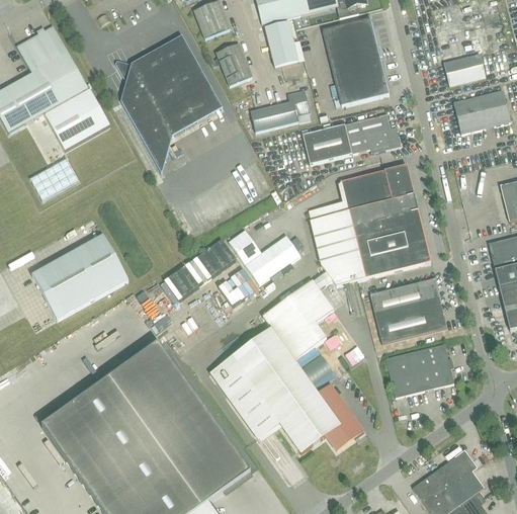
[(203,38),(229,28),(218,0),(192,10),(203,38)]
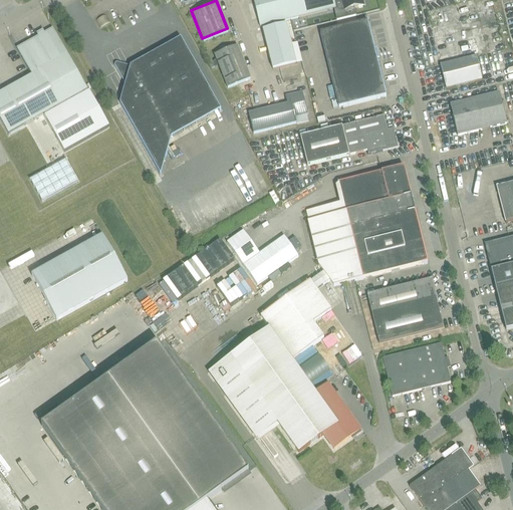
[(253,0),(259,23),(297,14),(293,0),(253,0)]
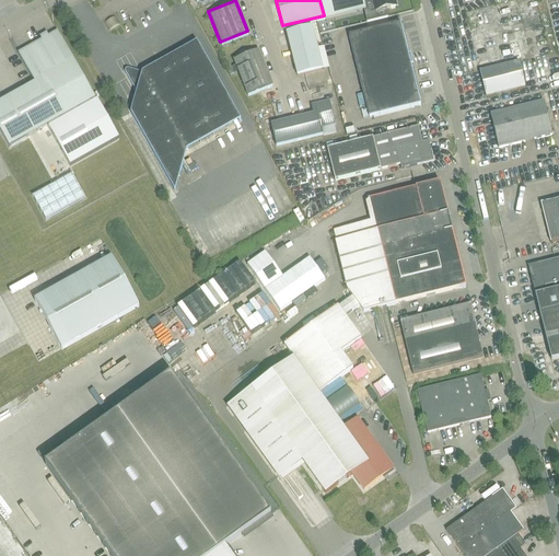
[(319,0),(324,15),(364,6),(362,0),(319,0)]
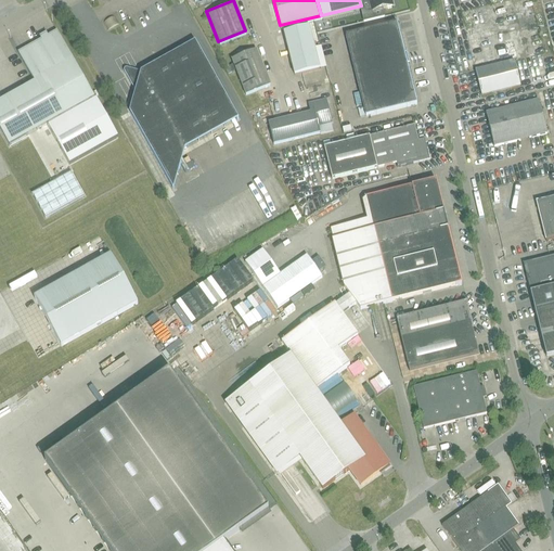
[(416,100),(403,50),(396,18),(345,30),(362,103),(357,105),(359,114),(416,100)]
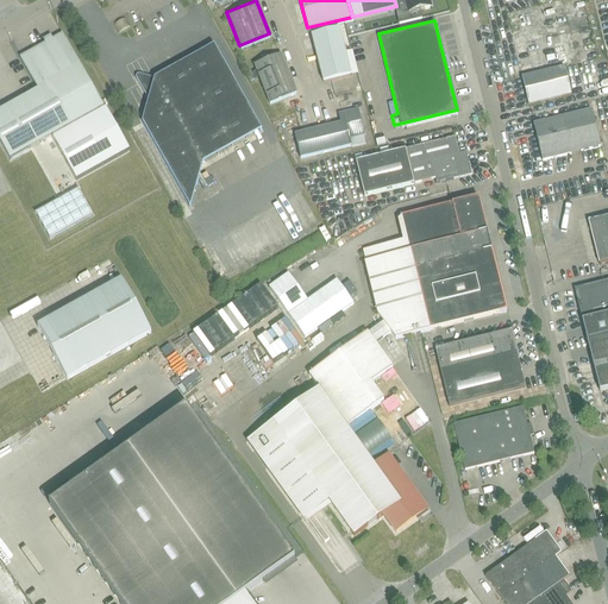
[(350,71),(338,27),(338,25),(311,32),(323,79),(350,71)]
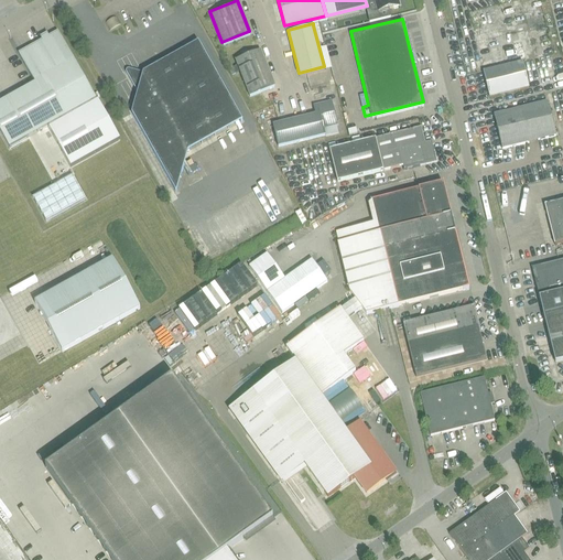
[(39,33),(41,38),(19,51),(34,79),(0,97),(0,129),(9,144),(46,124),(69,163),(119,136),(96,95),(95,96),(74,57),(57,29),(49,34),(45,30),(39,33)]
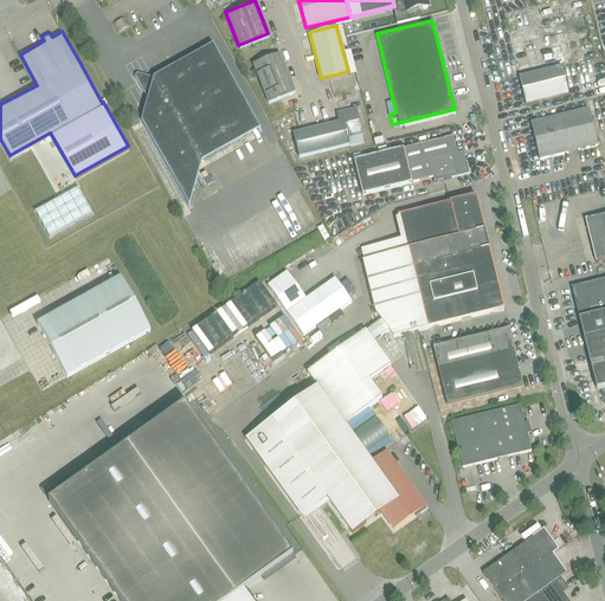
[(190,201),(200,163),(201,159),(259,125),(212,41),(154,73),(137,70),(136,70),(135,70),(135,71),(134,72),(134,73),(134,75),(154,110),(141,118),(188,202),(190,201)]
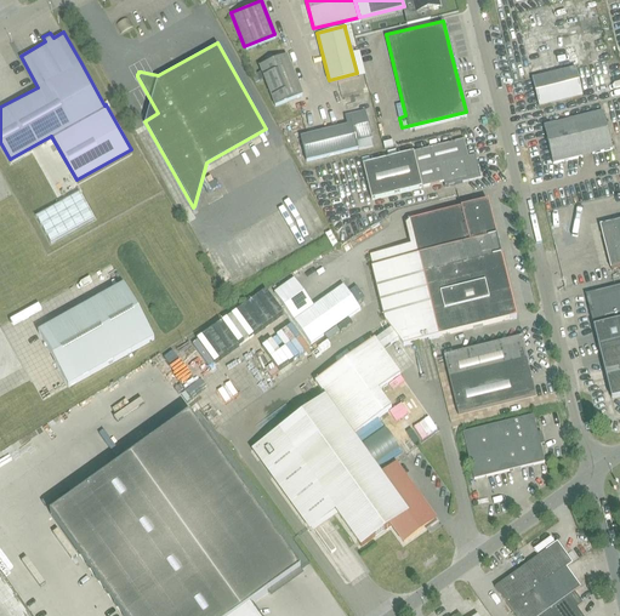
[(274,102),(301,92),(285,52),(259,63),(274,102)]
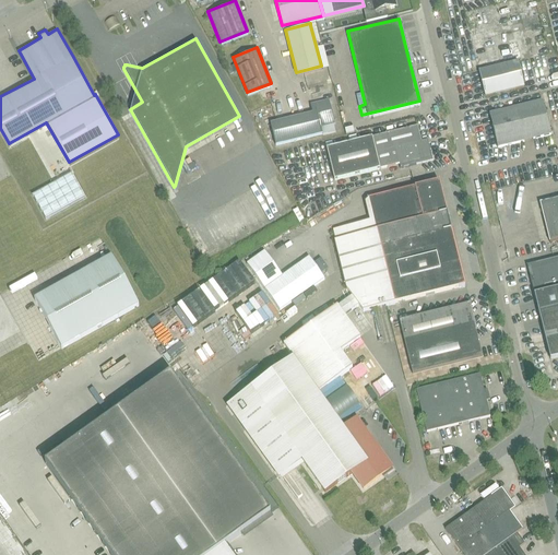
[(478,67),(485,92),(523,83),(517,57),(478,67)]
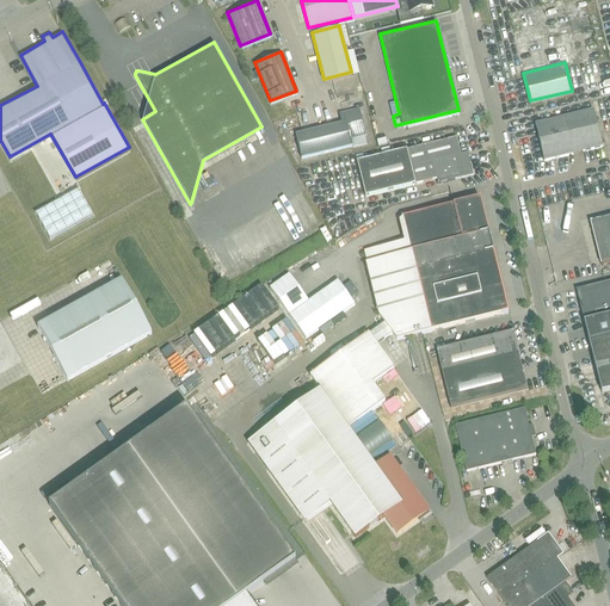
[(340,121),(295,131),(300,155),(351,142),(351,143),(365,140),(363,133),(364,131),(358,106),(343,110),(343,112),(342,115),(339,116),(340,121)]
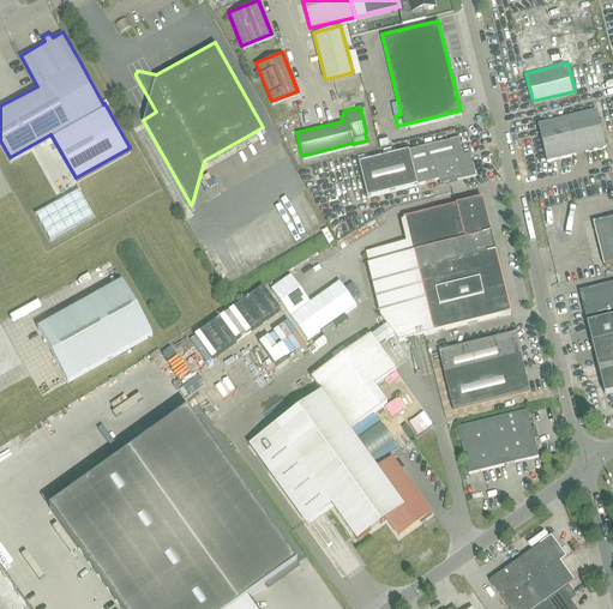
[(604,144),(600,128),(595,107),(536,121),(546,158),(604,144)]
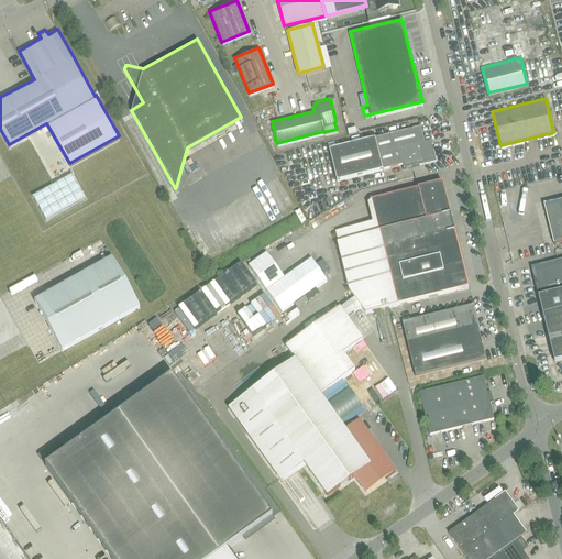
[(403,166),(414,163),(437,157),(431,136),(423,139),(419,123),(328,144),(335,177),(401,162),(403,166)]
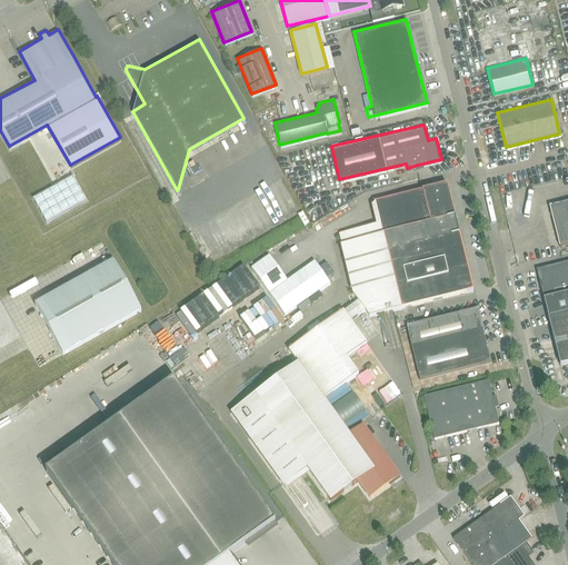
[(32,195),(46,219),(86,197),(72,174),(32,195)]
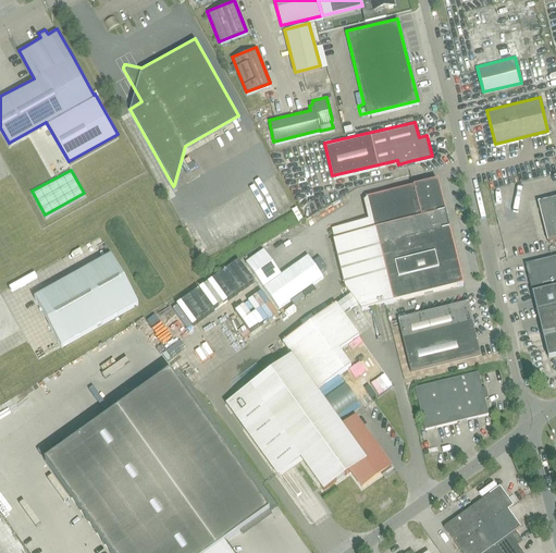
[(437,177),(367,194),(374,225),(346,233),(344,222),(331,225),(334,235),(333,236),(344,283),(349,292),(335,302),(334,300),(281,340),(297,361),(301,368),(316,386),(350,363),(338,347),(358,333),(342,311),(357,300),(360,307),(455,284),(461,283),(448,226),(446,218),(437,177)]
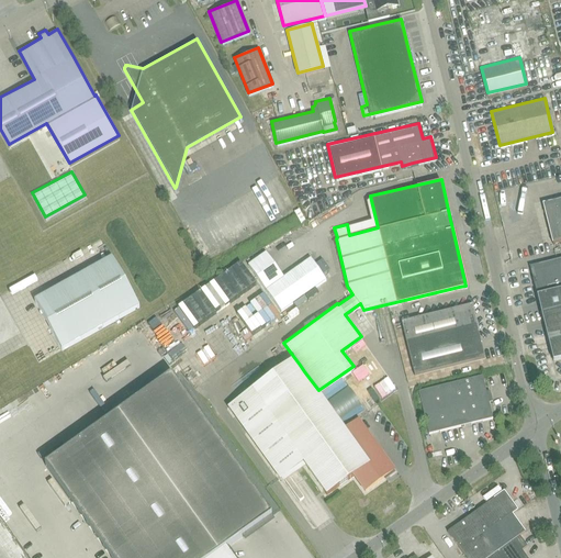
[(560,194),(542,200),(552,240),(560,237),(560,194)]
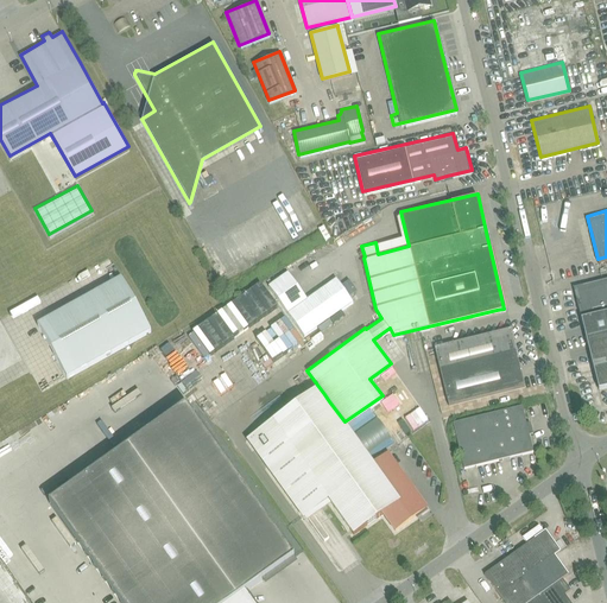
[(288,268),(267,283),(303,334),(352,298),(335,275),(307,296),(288,268)]
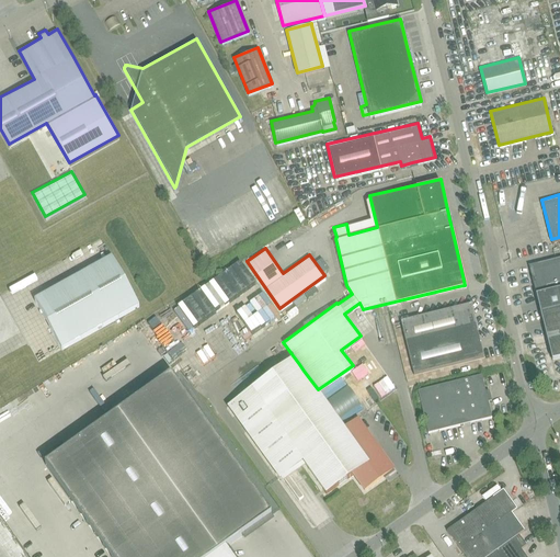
[(111,254),(33,298),(60,347),(137,303),(111,254)]
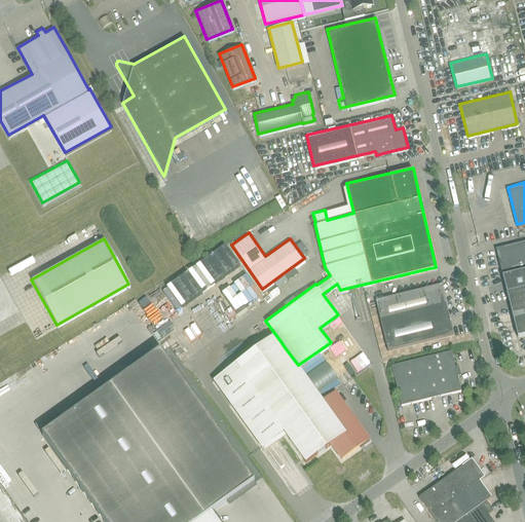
[(502,273),(524,267),(524,238),(495,246),(498,257),(497,257),(498,264),(499,263),(502,273)]
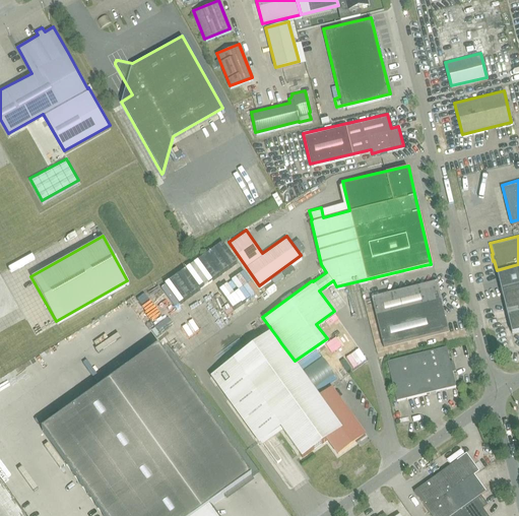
[(518,264),(497,270),(511,330),(518,328),(518,264)]
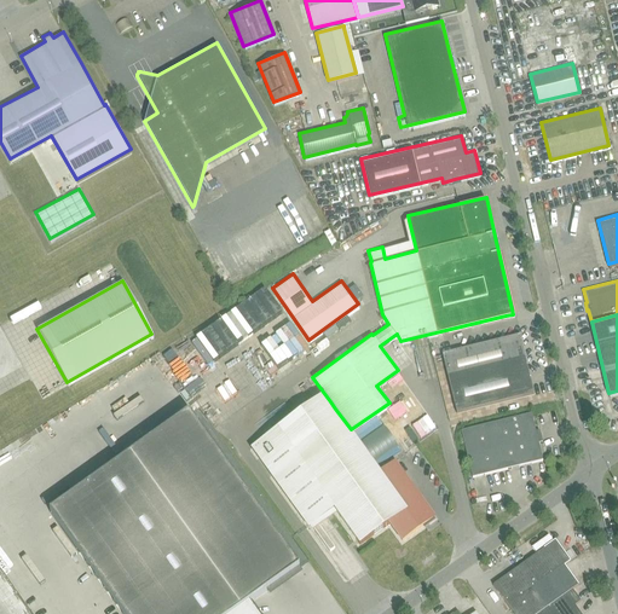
[(455,409),(532,391),(533,391),(519,331),(442,351),(455,409)]
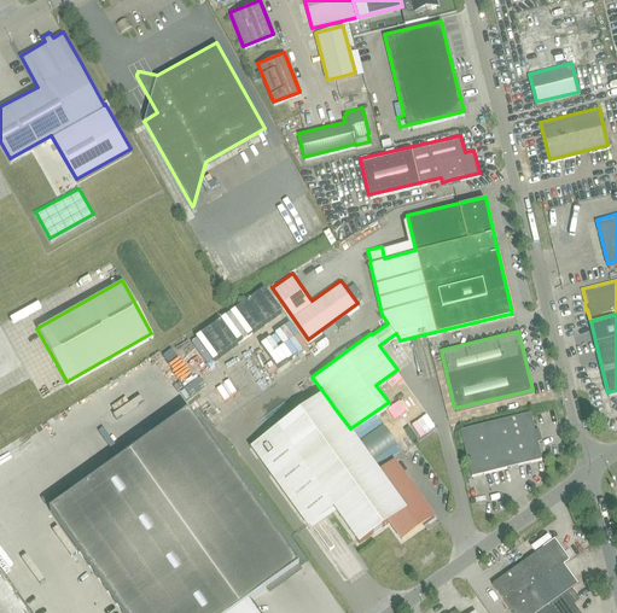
[(322,395),(252,445),(308,521),(332,503),(359,539),(389,518),(401,535),(432,513),(393,459),(378,471),(333,409),(335,408),(330,401),(329,402),(322,395)]
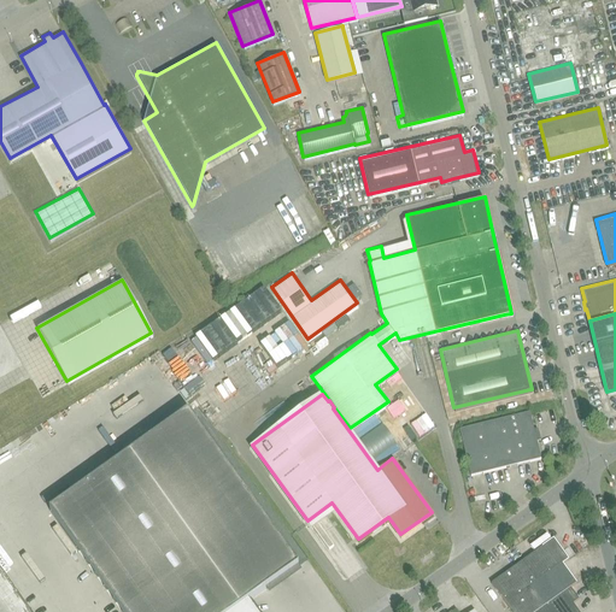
[(187,409),(48,507),(123,611),(257,611),(247,598),(297,563),(187,409)]
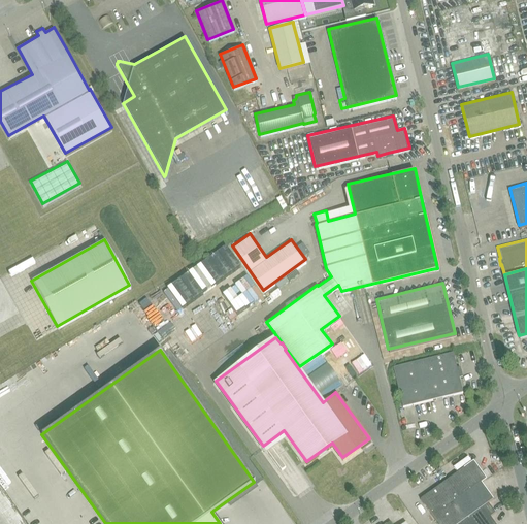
[(462,390),(456,365),(453,350),(392,364),(402,404),(462,390)]
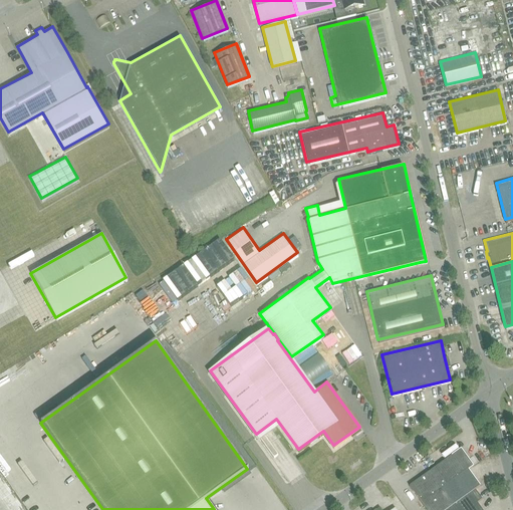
[(267,451),(287,482),(298,475),(277,441),(272,444),(274,447),(267,451)]
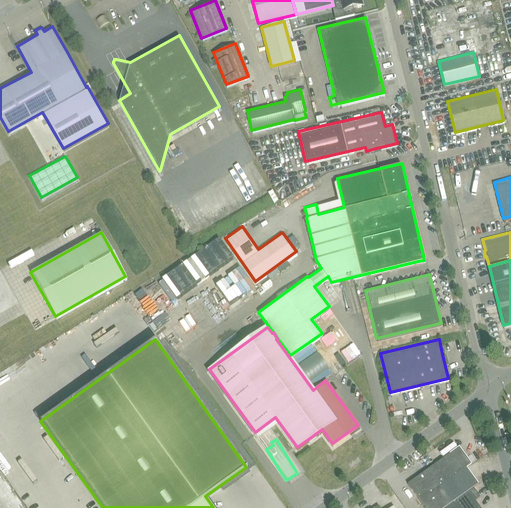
[(458,445),(407,481),(425,507),(481,507),(474,498),(479,495),(472,485),(477,481),(465,465),(470,462),(458,445)]
